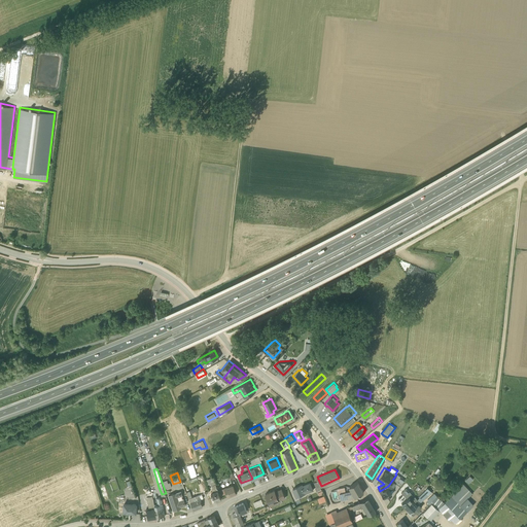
[(400,485),(405,479),(397,473),(388,486),(380,491),(381,493),(382,493),(384,496),(387,495),(387,496),(392,493),(392,492),(393,489),(392,488),(396,482),(400,485)]
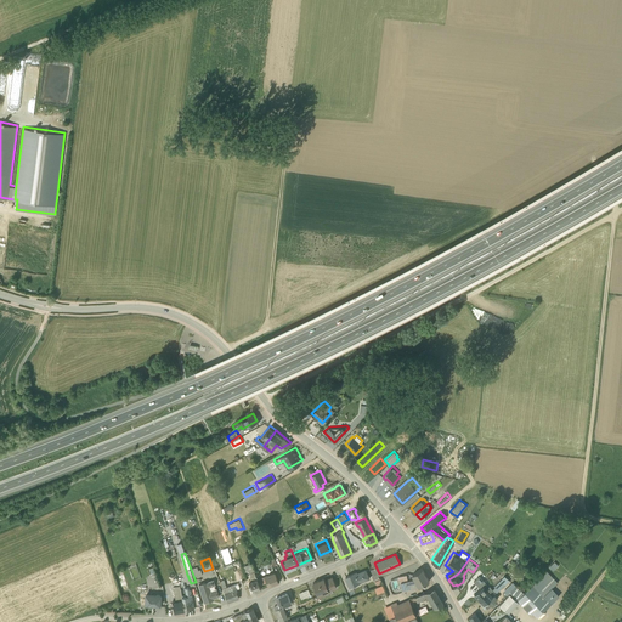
[(253,586),(254,591),(260,588),(261,587),(252,561),(243,564),(246,570),(248,569),(249,571),(252,575),(249,576),(250,578),(248,580),(250,586),(253,586)]
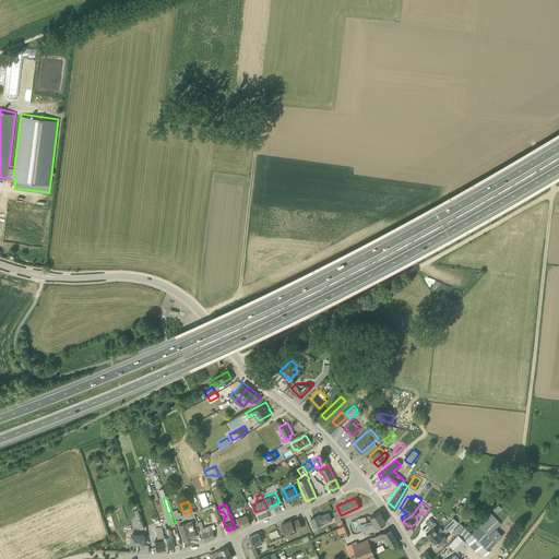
[(177,508),(171,510),(174,516),(181,514),(180,510),(178,511),(177,508)]
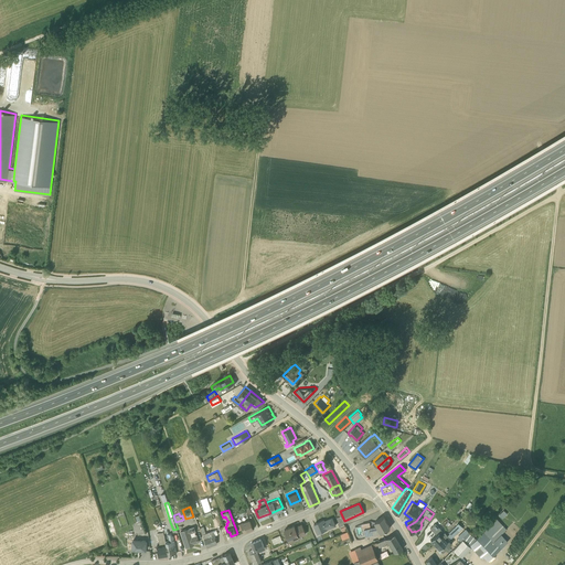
[(317,532),(336,524),(332,515),(324,519),(324,518),(313,522),(317,532)]
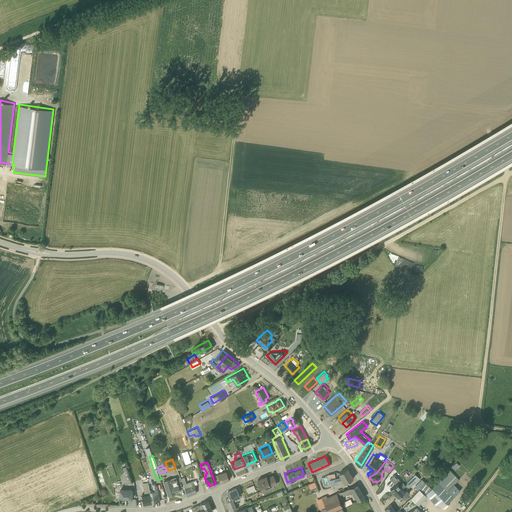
[(344,482),(353,477),(347,467),(338,472),(340,475),(330,478),(331,485),(341,483),(344,481),(344,482)]
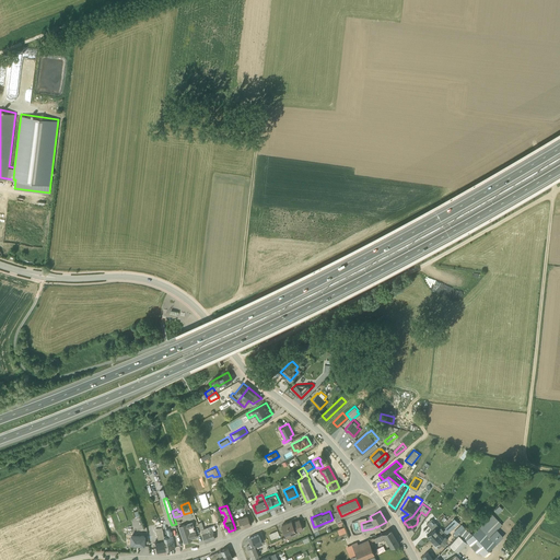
[(454,516),(457,513),(454,511),(447,518),(442,513),(438,517),(442,523),(440,526),(431,517),(427,522),(432,528),(427,534),(432,539),(454,516)]
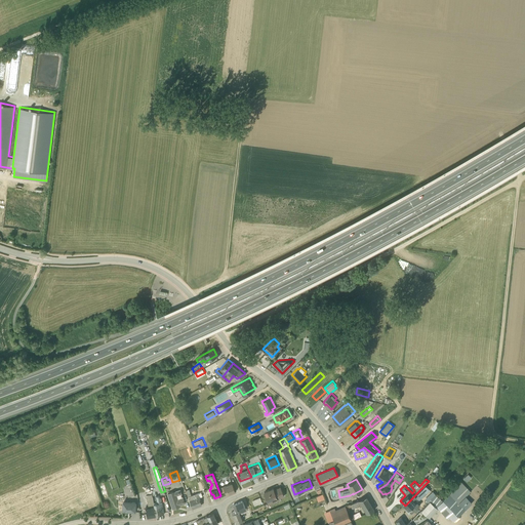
[(435,493),(420,509),(429,517),(438,507),(447,518),(449,516),(453,519),(472,501),(466,495),(471,489),(459,479),(442,498),(435,493)]
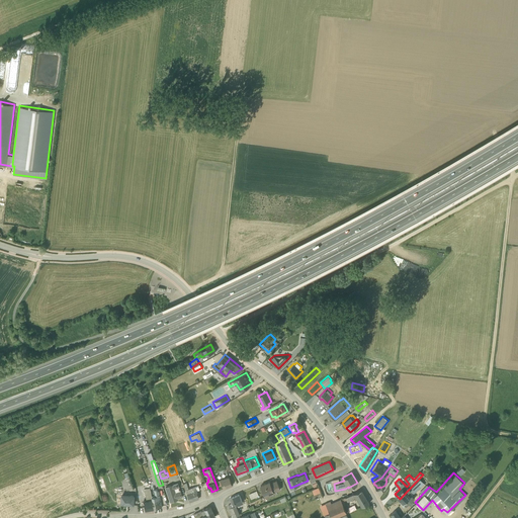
[(223,487),(232,483),(229,475),(220,479),(214,481),(217,485),(222,483),(223,487)]
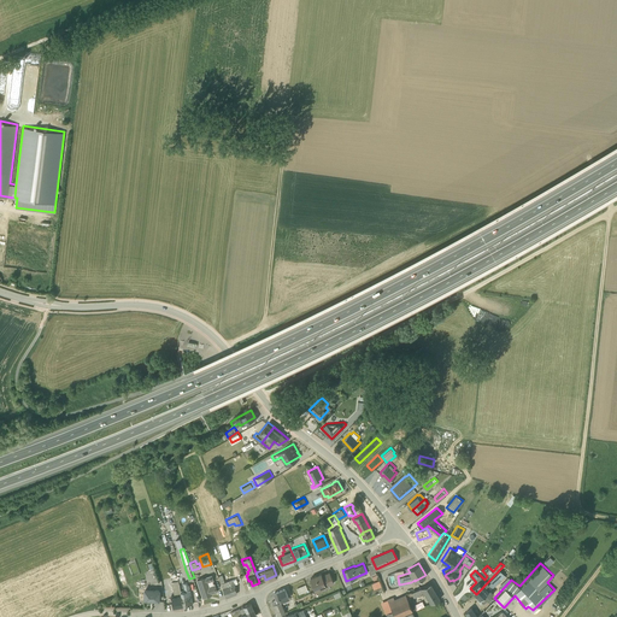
[(491,588),(506,575),(500,569),(476,594),(480,598),(479,600),(481,601),(483,601),(493,592),(491,588)]
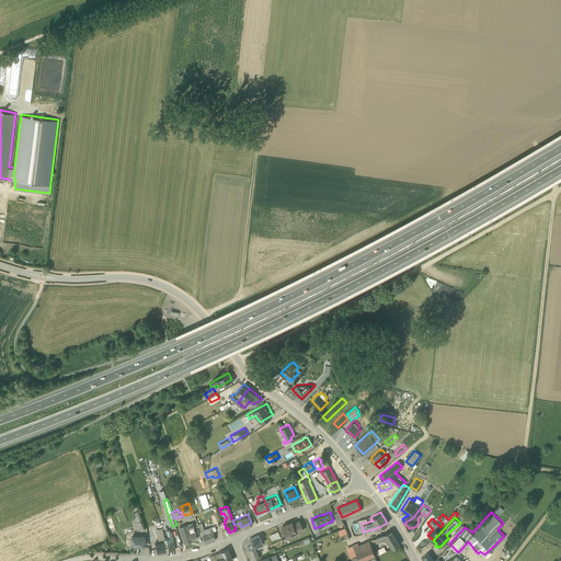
[(287,537),(293,535),(293,533),(304,528),(299,518),(293,522),(292,519),(282,524),(287,537)]
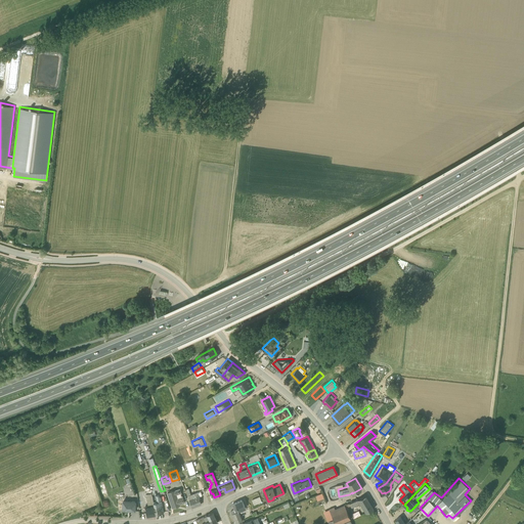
[(180,503),(185,500),(182,493),(181,493),(181,491),(182,491),(180,486),(167,490),(172,506),(181,503),(180,503)]
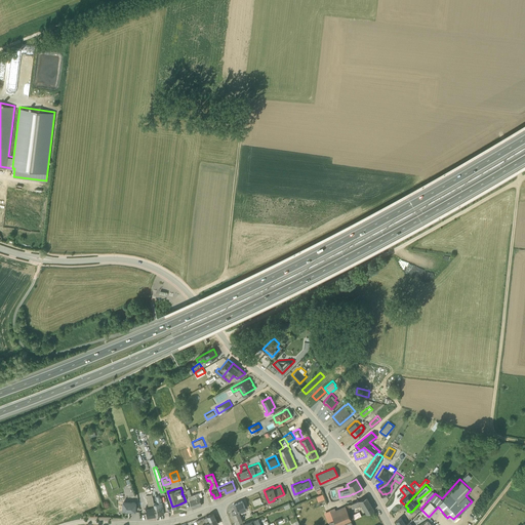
[(202,494),(201,490),(188,494),(193,507),(201,503),(200,499),(201,498),(199,495),(202,494)]
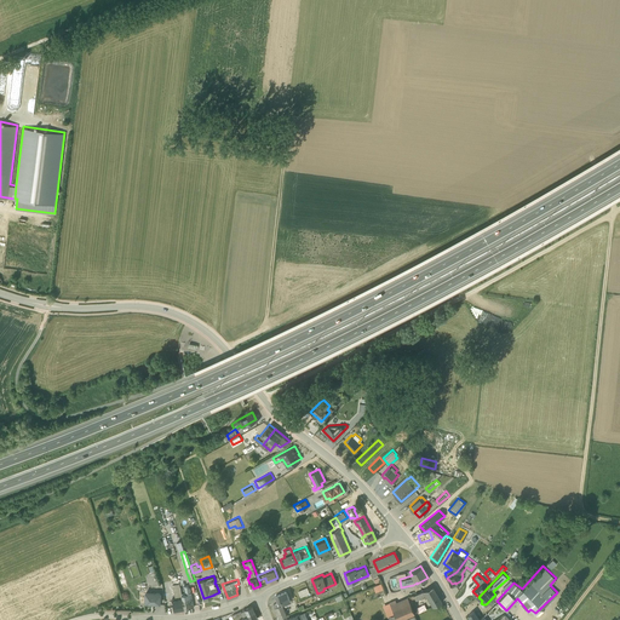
[(172,597),(174,608),(184,607),(179,583),(179,581),(172,583),(173,590),(174,590),(174,592),(173,592),(173,595),(174,595),(174,596),(172,597)]
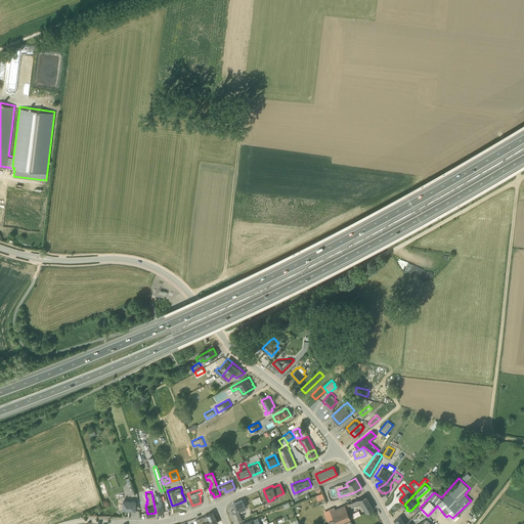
[(160,494),(159,493),(156,493),(157,499),(154,499),(156,513),(164,512),(162,496),(161,496),(161,494),(160,494)]
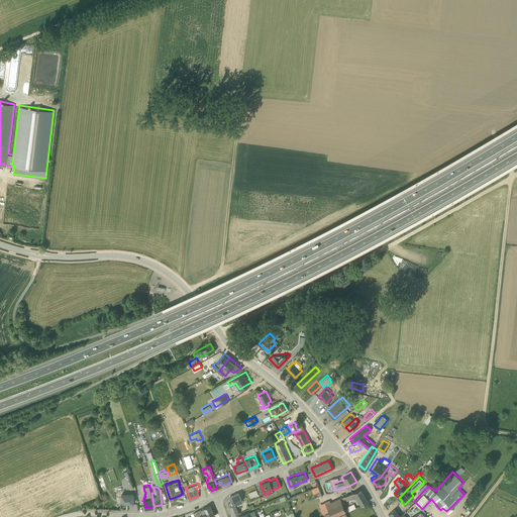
[(255,488),(246,492),(248,497),(257,493),(255,488)]
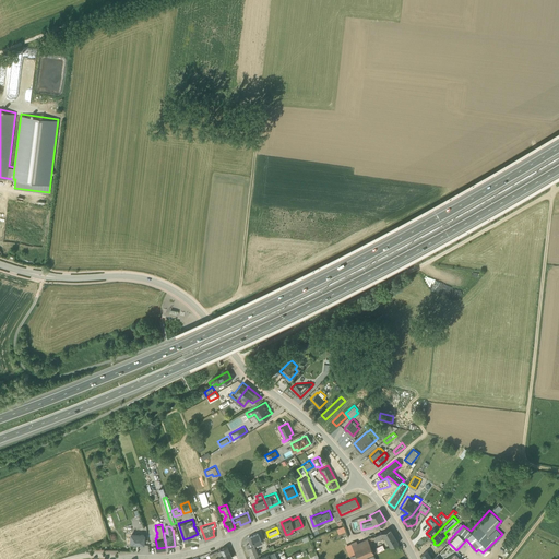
[(390,545),(399,542),(390,527),(368,537),(373,551),(378,549),(375,543),(372,543),(371,539),(373,537),(375,540),(382,537),(383,538),(385,537),(390,545)]
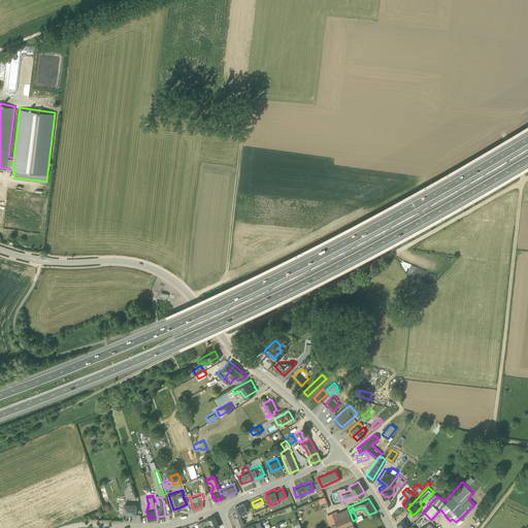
[(136,503),(124,502),(124,513),(136,513),(136,503)]
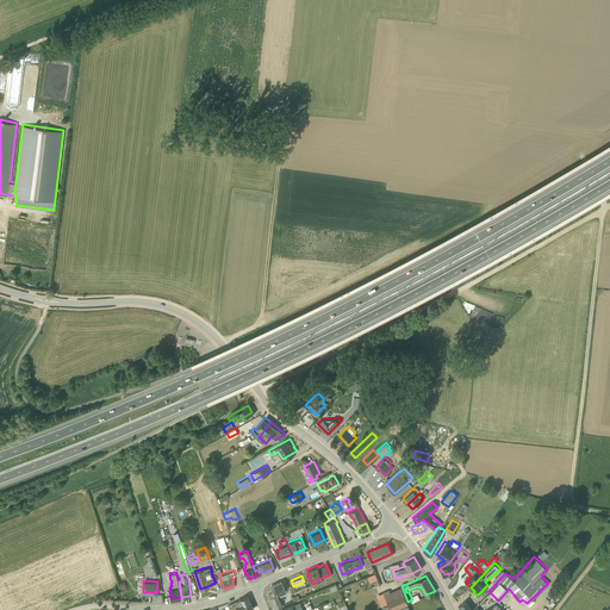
[(286,590),(281,580),(271,585),(273,591),(268,593),(274,607),(282,603),(280,596),(287,592),(286,590)]
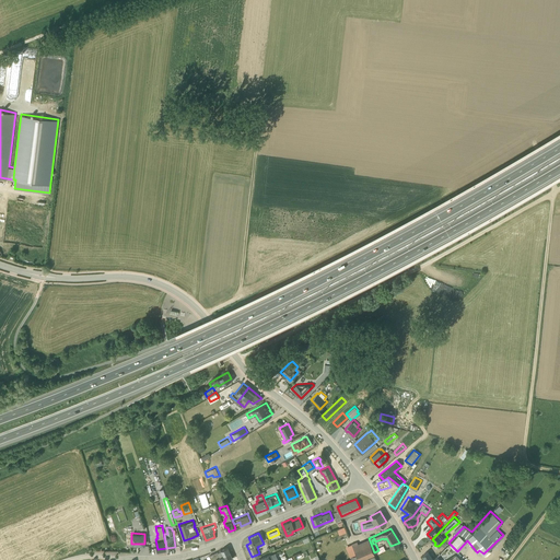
[(374,552),(369,538),(366,538),(358,543),(357,540),(351,543),(349,545),(350,549),(353,548),(356,553),(353,555),(350,556),(352,559),(356,559),(359,559),(374,552)]
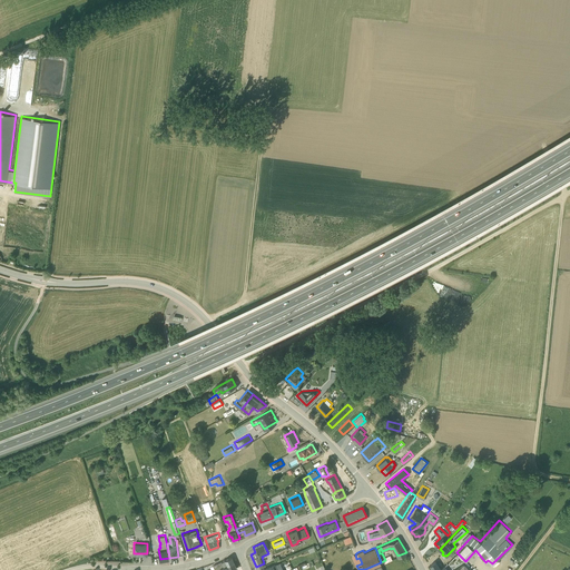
[(232,556),(213,563),(215,569),(234,561),(232,556)]
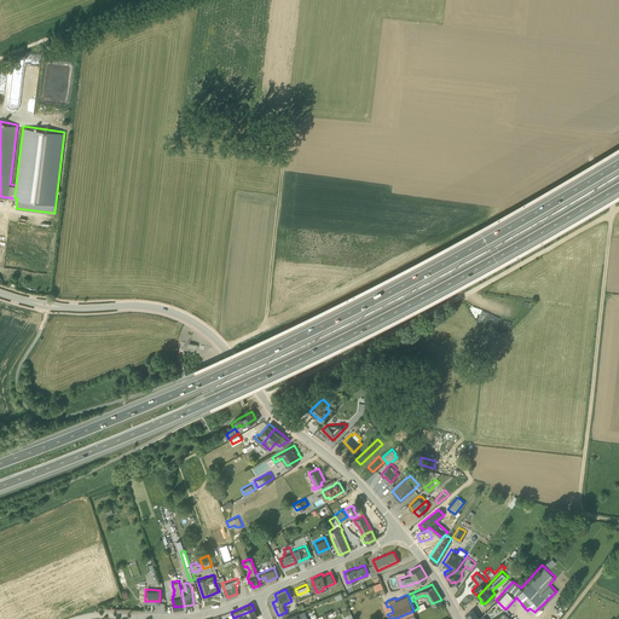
[(473,608),(467,612),(472,618),(487,618),(482,612),(479,615),(473,608)]
